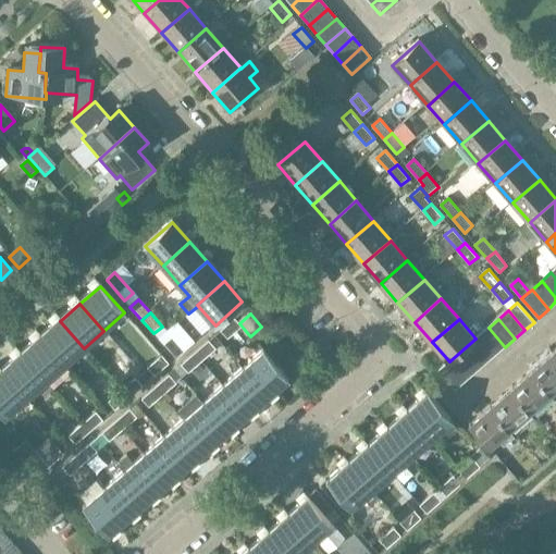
[(236,320),(223,333),(230,341),(244,329),(239,323),(236,320)]
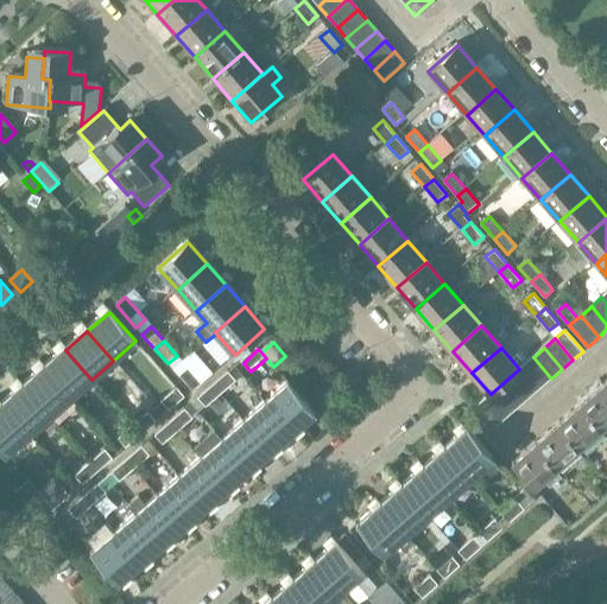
[(65,350),(44,369),(70,398),(92,380),(65,350)]
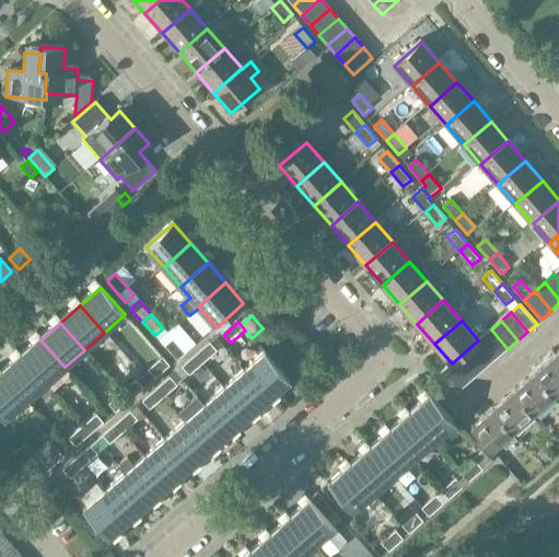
[(481,338),(498,358),(508,349),(491,329),(481,338)]
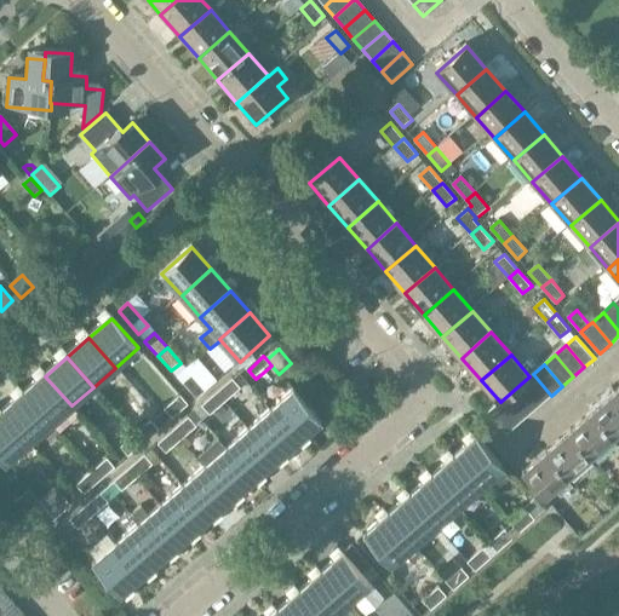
[(533,374),(529,376),(521,384),(540,406),(551,396),(533,374)]
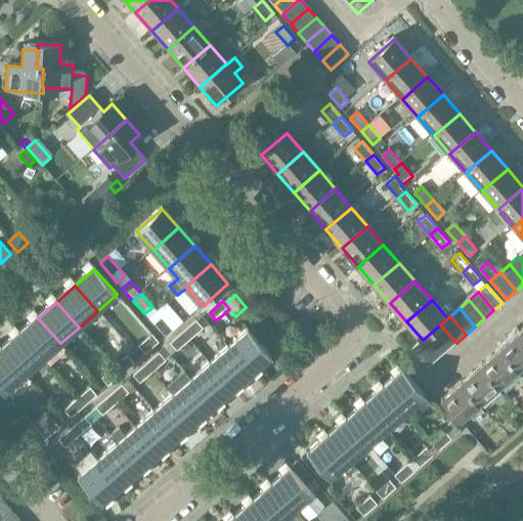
[(38,318),(19,335),(42,359),(60,343),(38,318)]
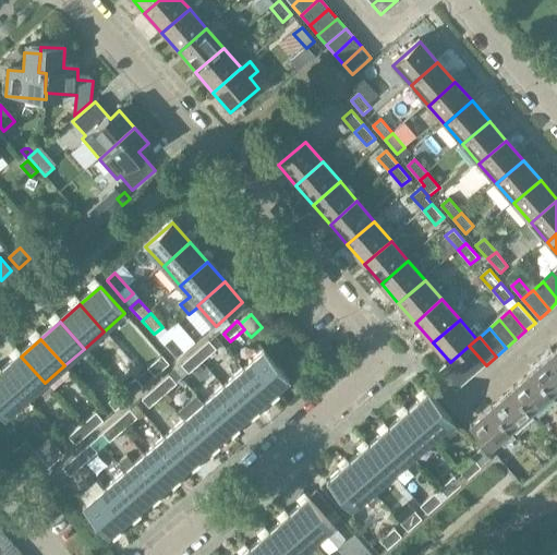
[(173,340),(166,347),(177,360),(185,352),(173,340)]
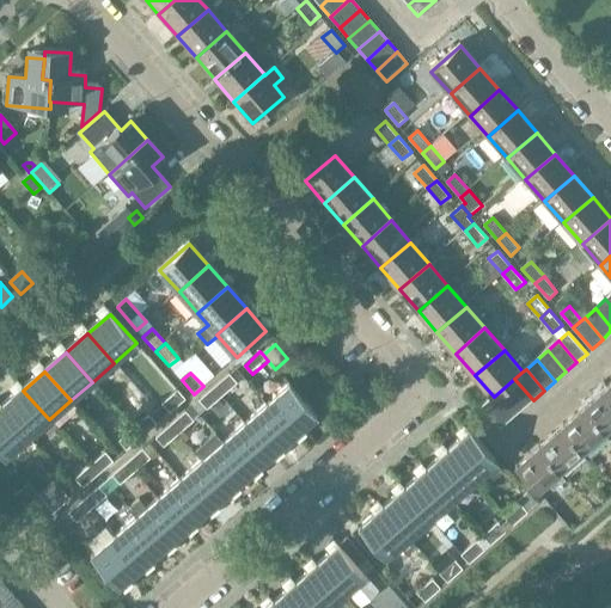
[(232,376),(215,391),(224,398),(239,385),(232,376)]
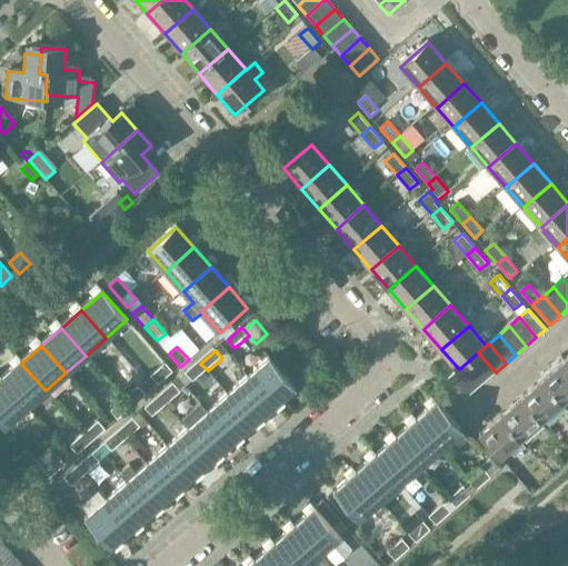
[(478,353),(468,361),(486,381),(496,373),(478,353)]
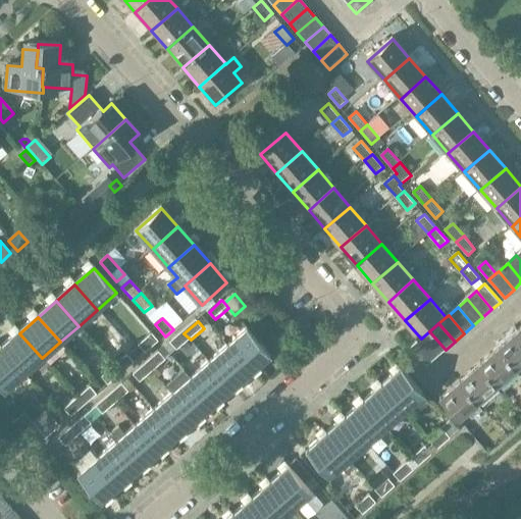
[(520,333),(518,330),(499,347),(518,369),(520,366),(520,333)]
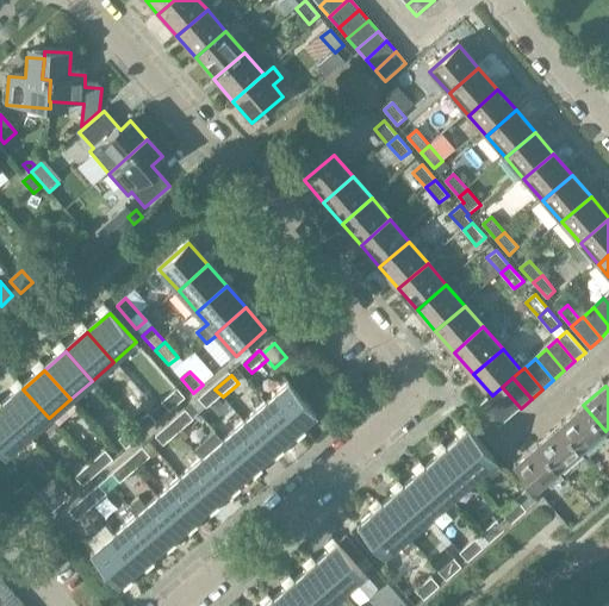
[(289,387),(267,406),(292,436),(315,417),(289,387)]
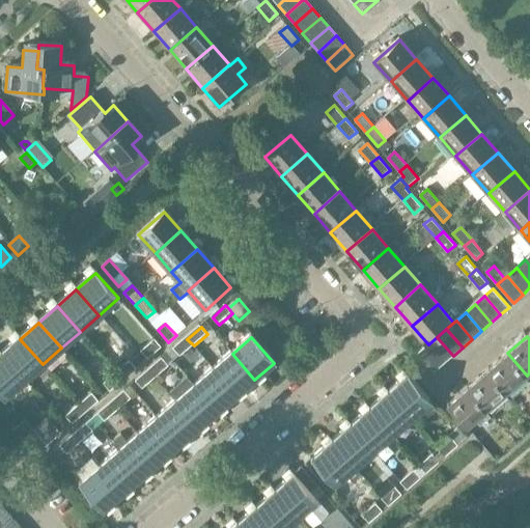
[(437,337),(428,344),(427,345),(444,363),(453,356),(437,337)]
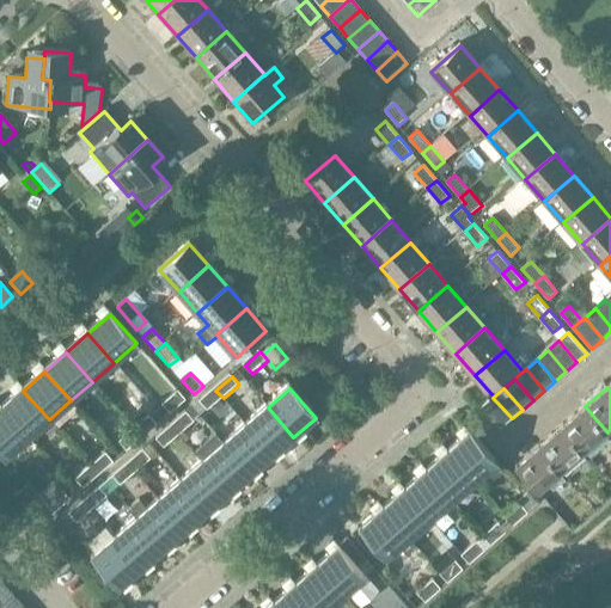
[(23,391),(1,409),(28,438),(49,419),(23,391)]
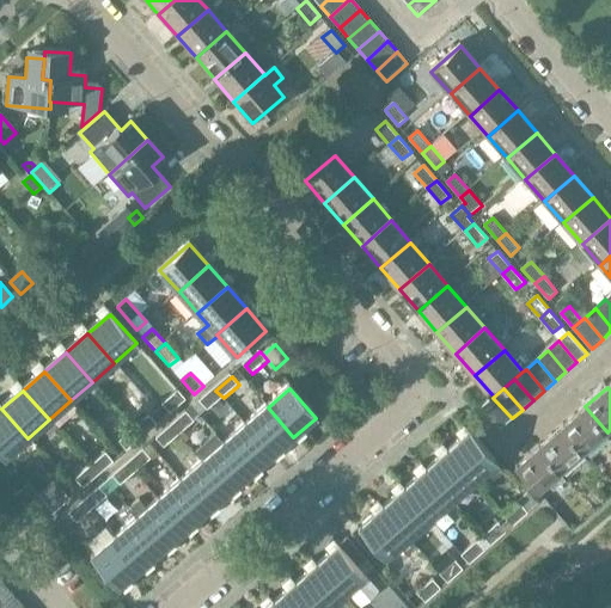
[(224,398),(215,391),(201,403),(208,411),(224,398)]
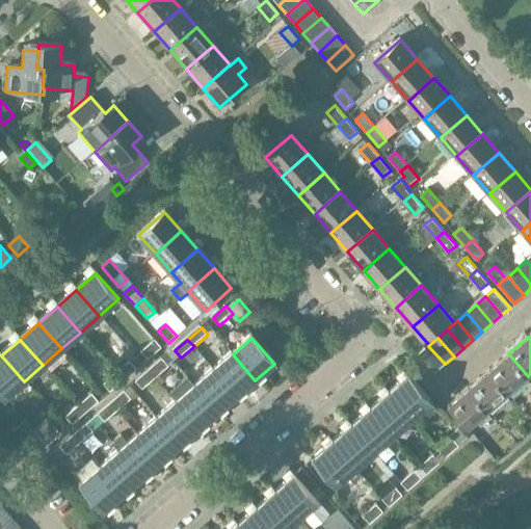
[(141,352),(148,360),(161,348),(155,341),(141,352)]
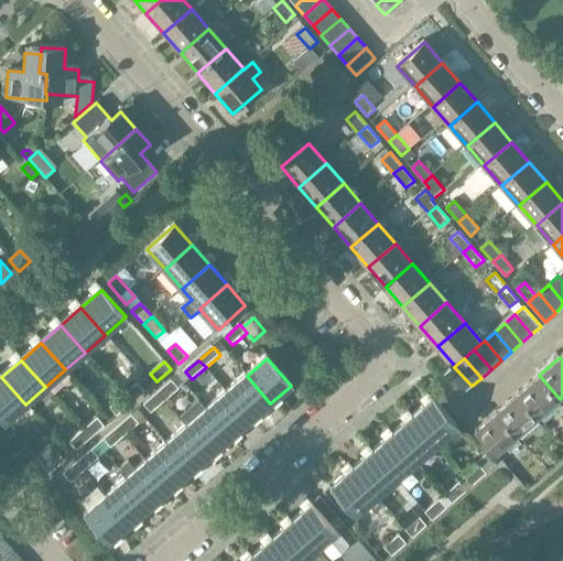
[(472,386),(454,367),(445,375),(462,395),(472,386)]
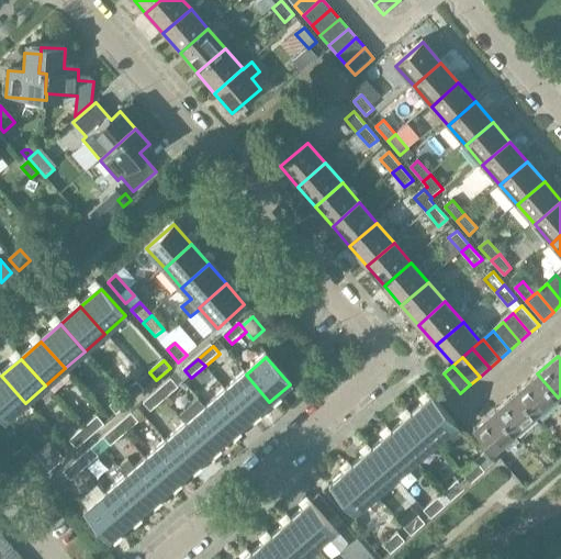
[(537,373),(516,392),(537,415),(558,398),(537,373)]
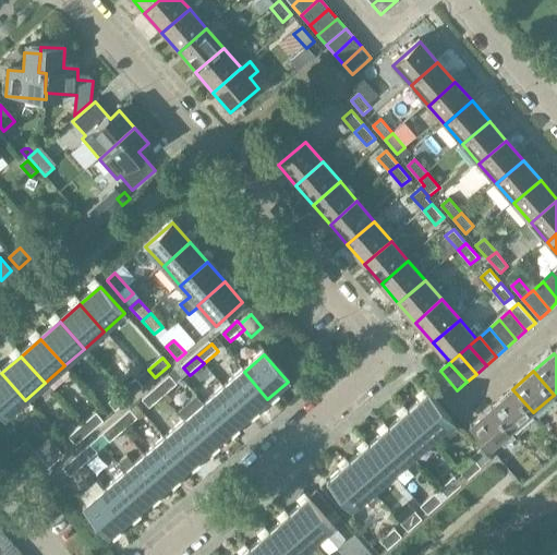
[(244,372),(225,388),(247,415),(267,399),(244,372)]
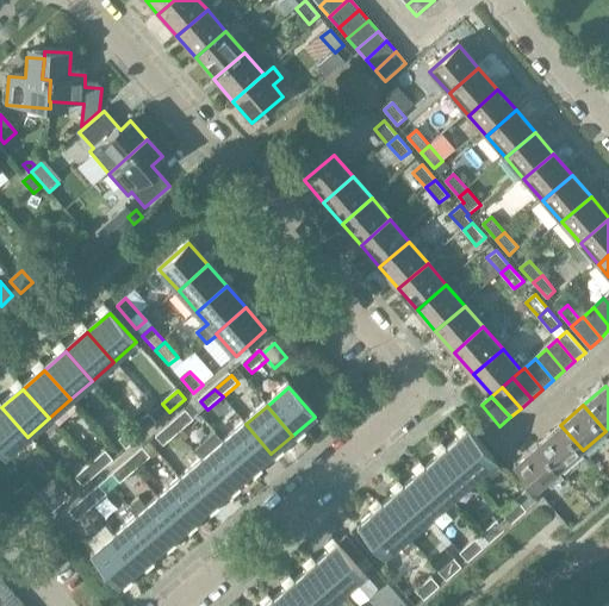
[(28,437),(1,407),(0,408),(0,449),(6,456),(28,437)]
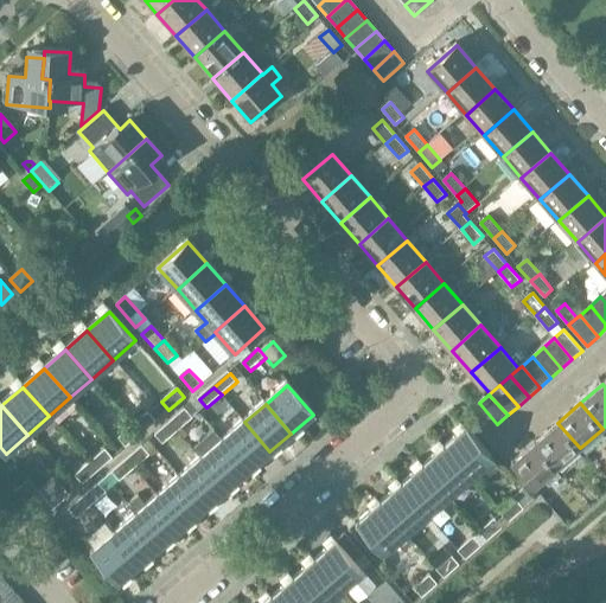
[(186,410),(171,423),(179,431),(185,427),(195,418),(186,410)]
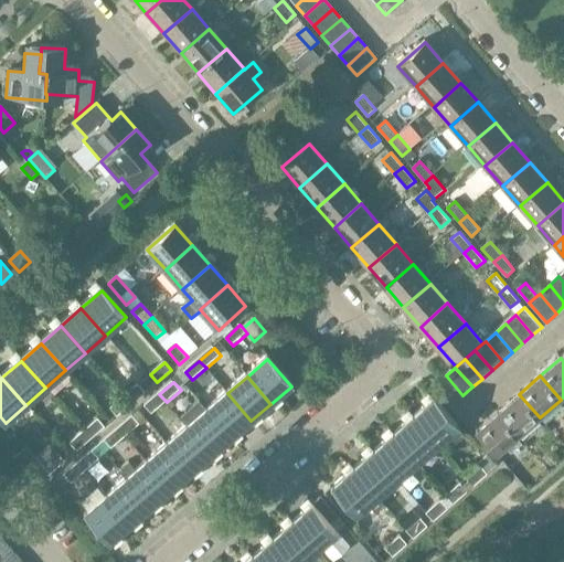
[(138,384),(124,396),(131,404),(145,392),(138,384)]
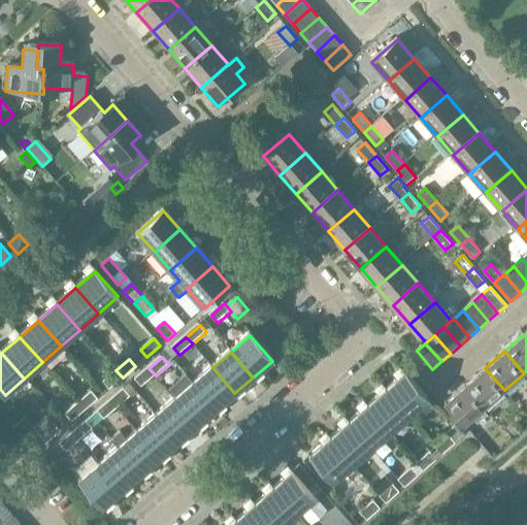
[(212,367),(194,384),(216,409),(234,393),(212,367)]
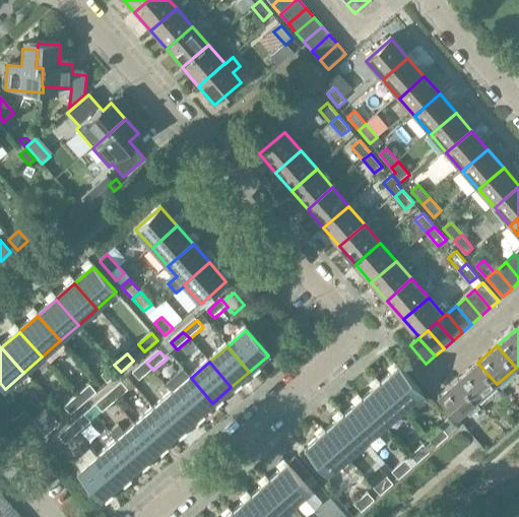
[(153,370),(146,363),(133,374),(140,382),(152,371),(153,370)]
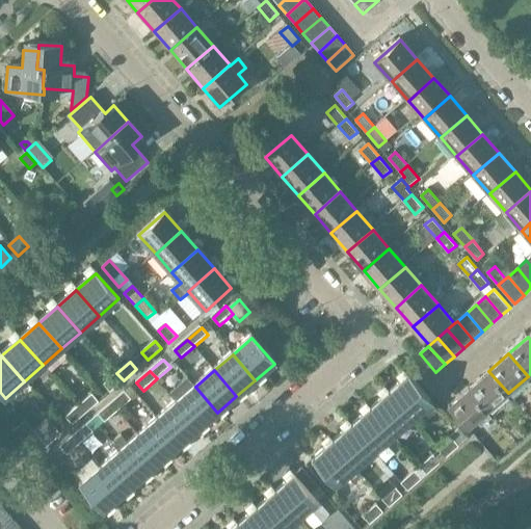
[(488,371),(469,388),(488,411),(508,393),(488,371)]
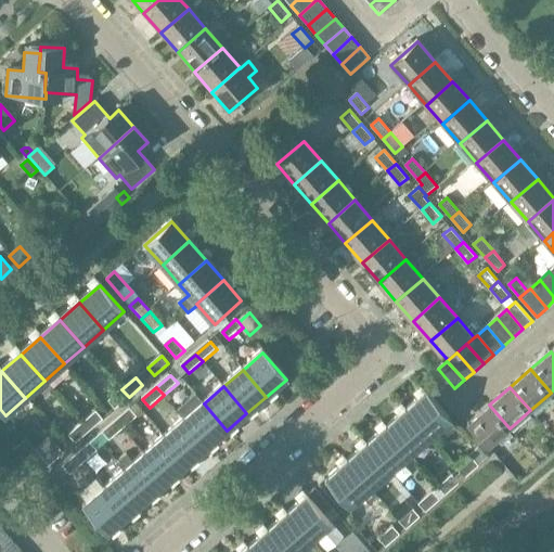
[(129,397),(121,389),(108,401),(115,409),(129,397)]
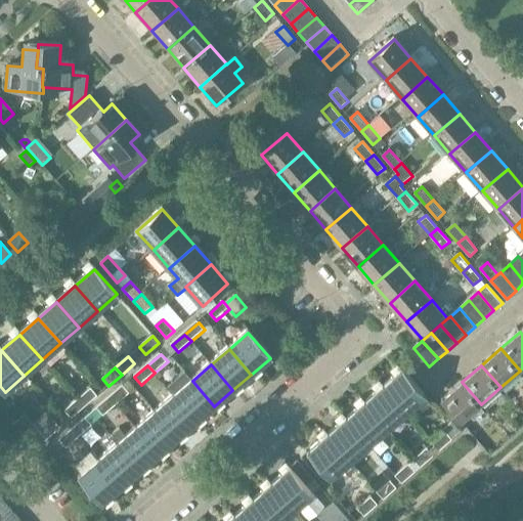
[(160,368),(155,373),(154,374),(159,380),(166,375),(160,368)]
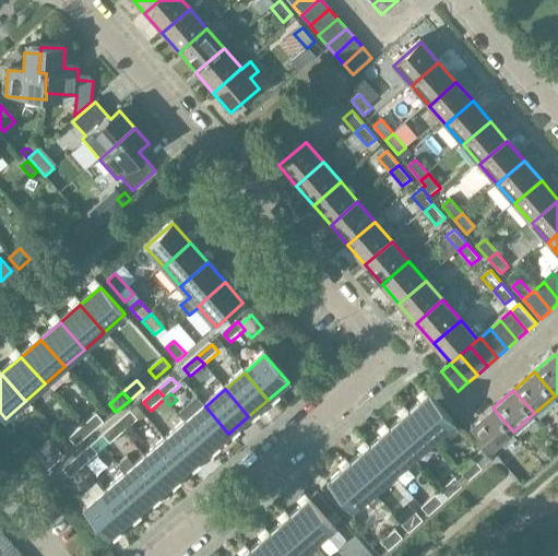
[(430,397),(411,414),(434,440),(444,430),(451,438),(460,430),(430,397)]
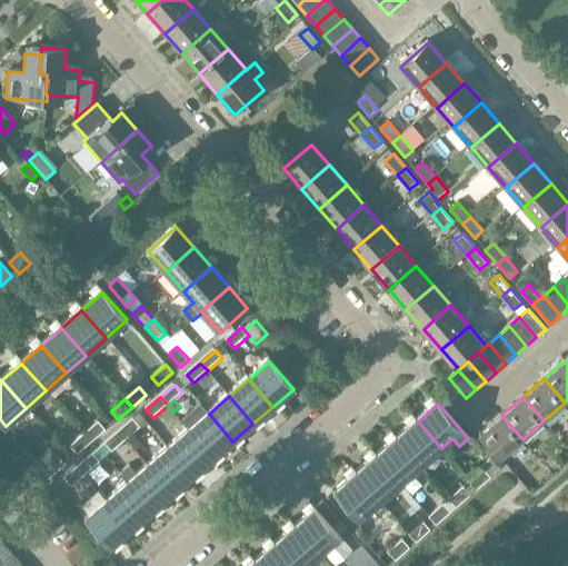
[(201,406),(182,421),(190,430),(188,432),(212,459),(232,442),(209,414),(201,406)]
